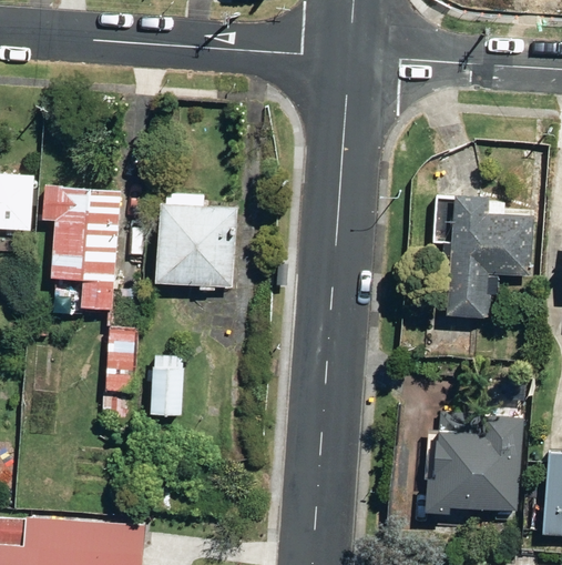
[(0,226),(30,230),(33,175),(0,172),(0,226)]
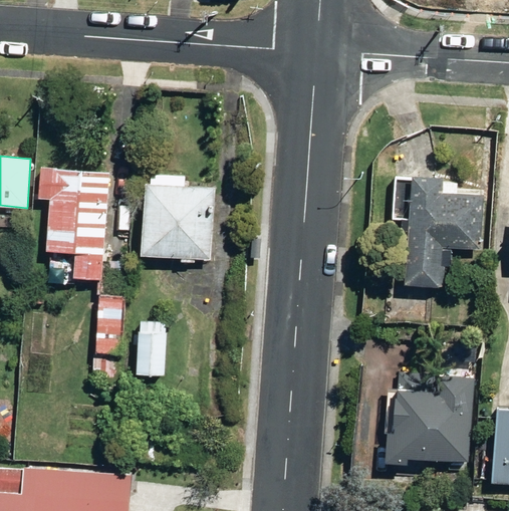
[(105,394),(117,395),(126,263),(102,261),(108,173),(41,169),(39,197),(49,198),(46,250),(75,252),(73,277),(97,279),(95,293),(98,294),(95,352),(92,351),(90,384),(106,385),(105,394)]
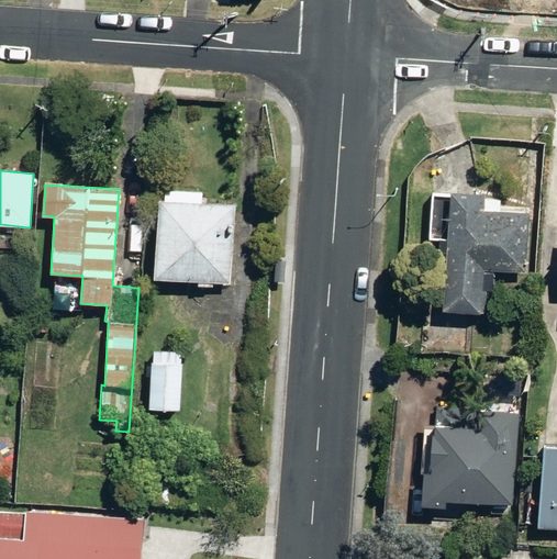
[(157,263),(156,280),(199,282),(199,287),(213,287),(214,283),(232,284),(237,204),(203,202),(203,193),(166,190),(166,200),(162,200),(158,243),(148,243),(147,263),(157,263)]
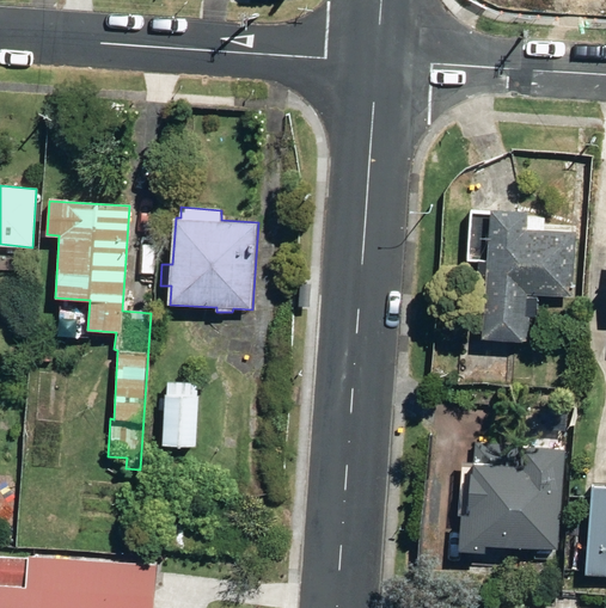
[(478,260),(472,339),(513,342),(514,318),(520,319),(526,319),(527,300),(518,300),(519,298),(562,300),(565,233),(534,232),(536,220),(518,219),(519,213),(481,210),(481,216),(459,215),(457,259),(478,260)]
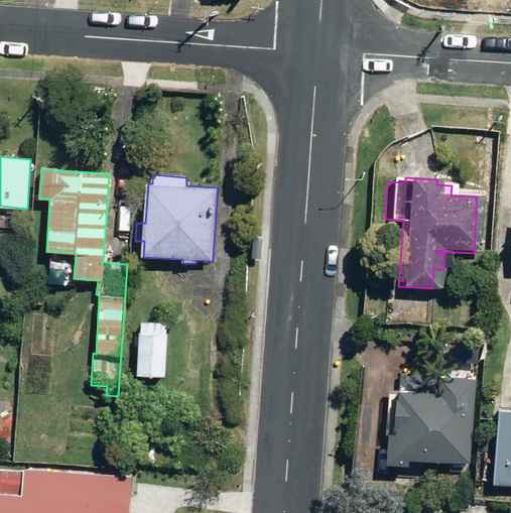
[(28,304),(39,305),(40,295),(29,294),(28,304)]
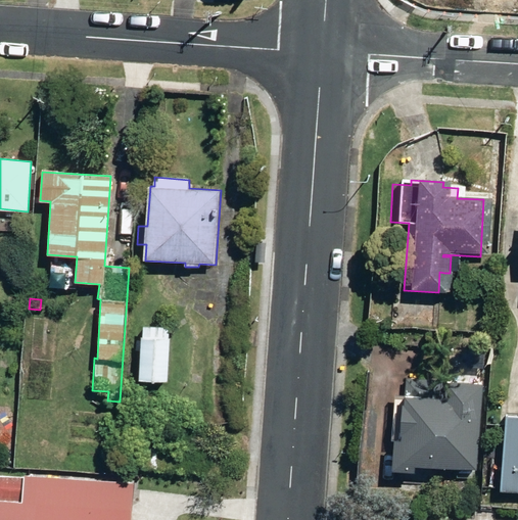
[(167,338),(168,327),(142,326),(142,337),(140,336),(138,379),(140,379),(139,394),(163,395),(165,381),(167,381),(169,338),(167,338)]
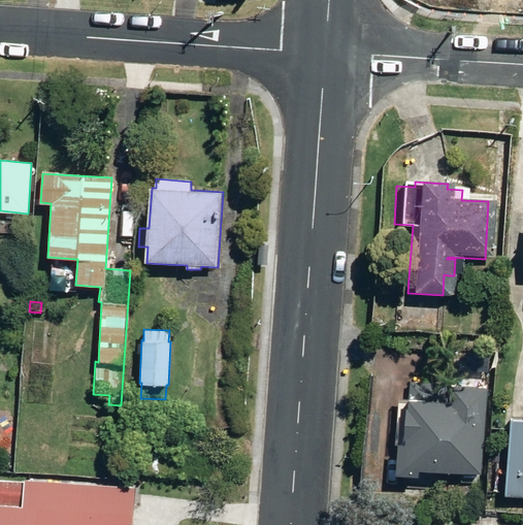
[(446,392),(406,389),(405,402),(398,401),(395,447),(388,447),(386,479),(409,480),(409,473),(472,479),(479,392),(446,390),(446,392)]
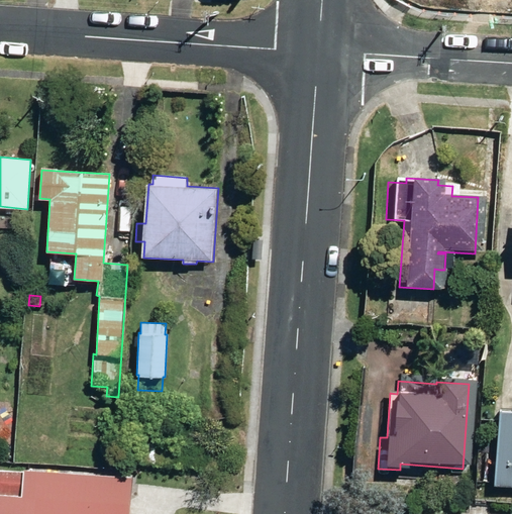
[(489,488),(511,489),(511,416),(494,415),(489,488)]
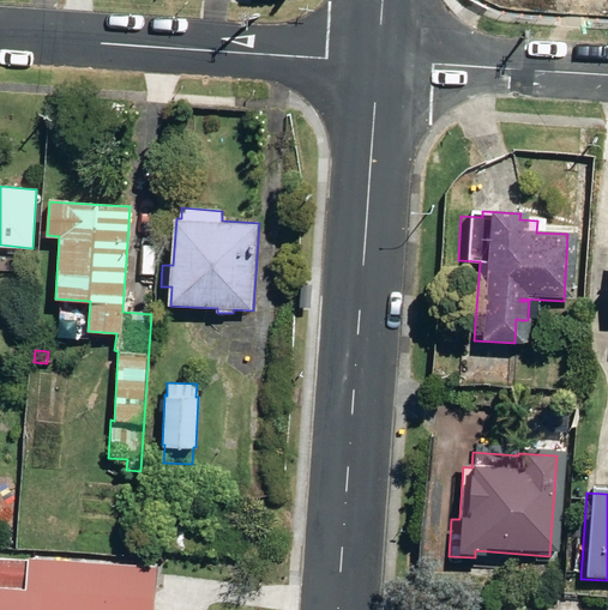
[(155,609),(160,567),(31,559),(31,561),(0,557),(0,609),(155,609)]
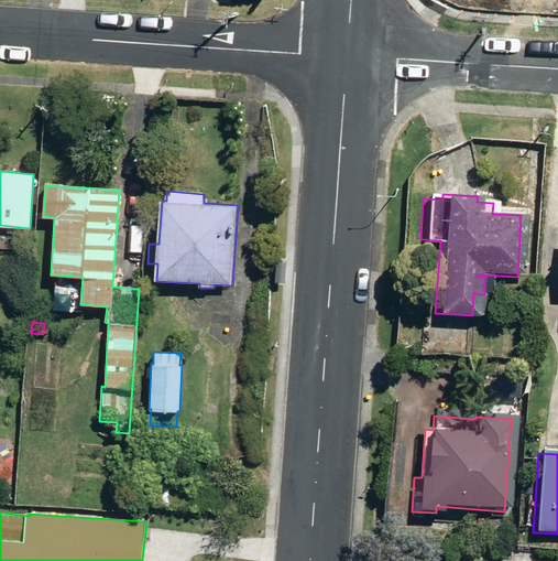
All buildings are outlined.
